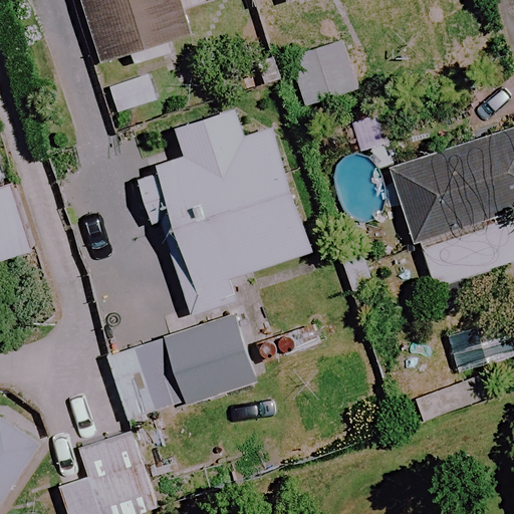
[(80,0),(100,65),(189,39),(177,0),(80,0)]
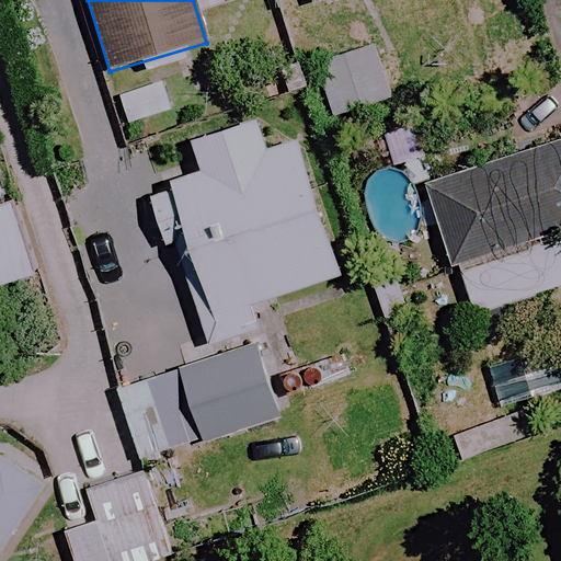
[(392,98),(377,48),(317,67),(332,116),(392,98)]
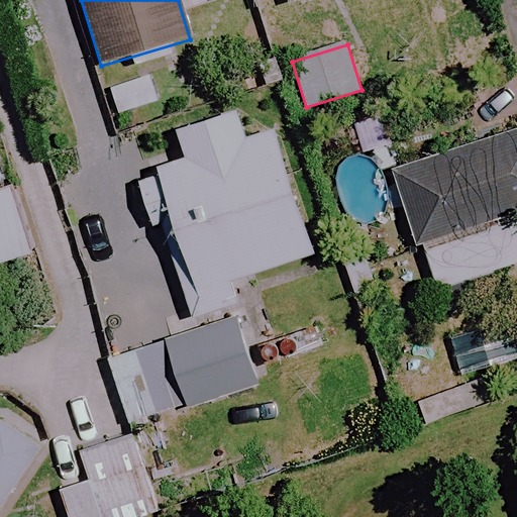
[(158,105),(150,77),(110,86),(116,114),(158,105)]
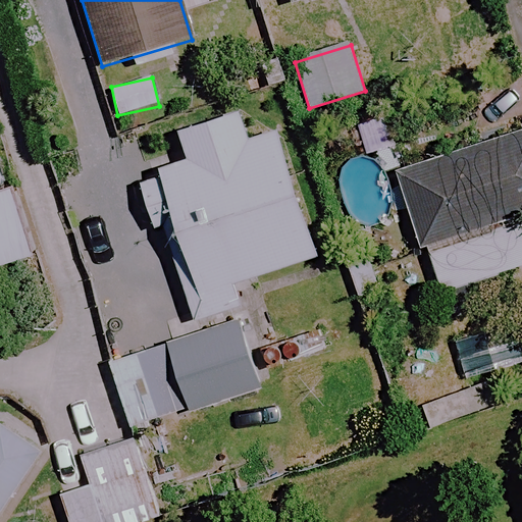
[(249,140),(240,111),(180,131),(190,159),(148,172),(194,321),(240,307),(232,282),(319,255),(280,129),(249,140)]
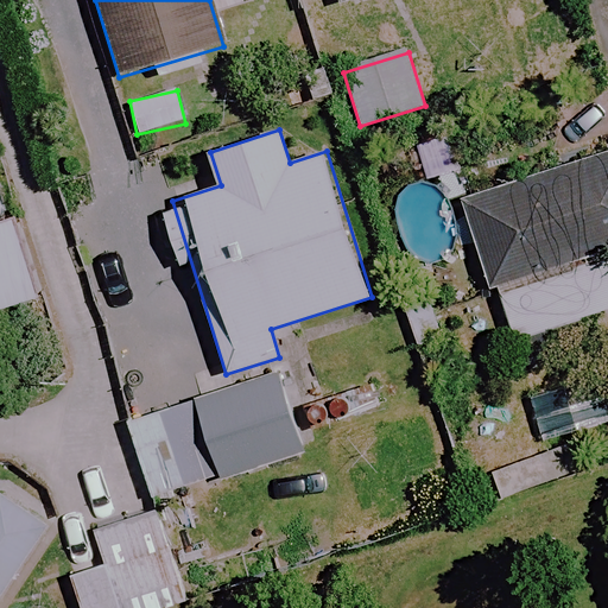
[(607,154),(466,201),(519,371),(589,348),(580,320),(607,310),(607,154)]
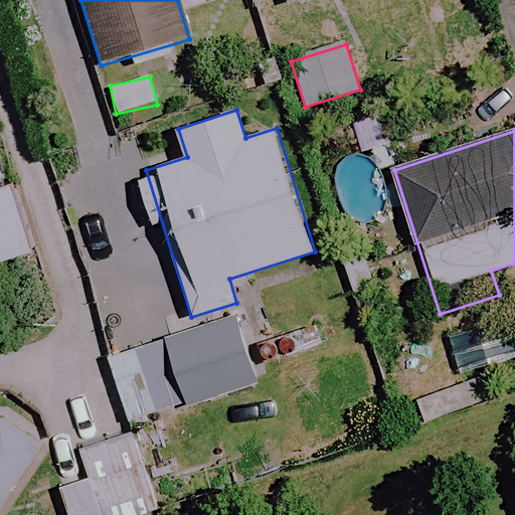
[(0,264),(30,254),(11,190),(0,192),(0,264)]
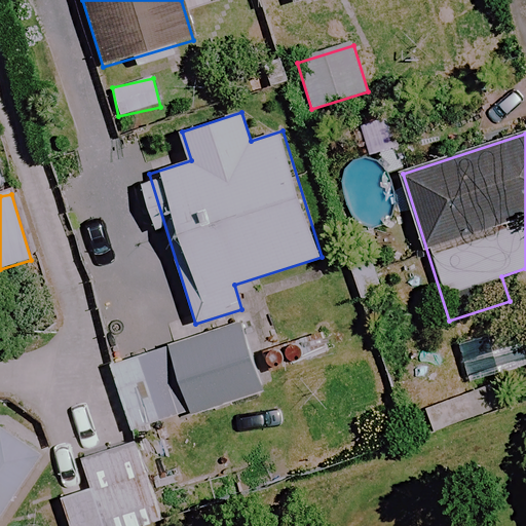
[(203,333),(110,365),(132,430),(140,427),(145,443),(175,433),(171,421),(186,416),(183,409),(204,402),(208,412),(267,391),(260,372),(291,361),(276,316),(207,341),(203,333)]
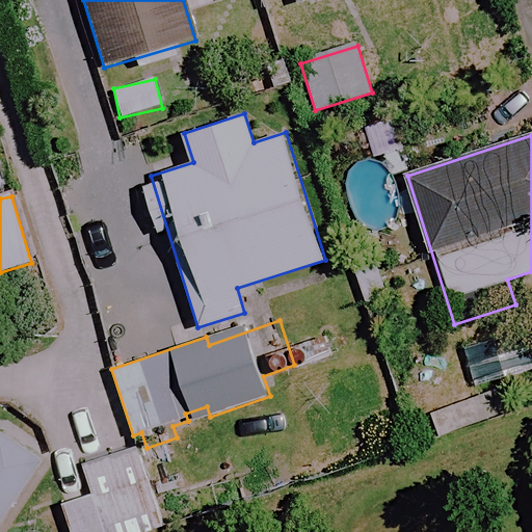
[(0,522),(17,490),(41,447),(3,427),(0,431),(0,522)]
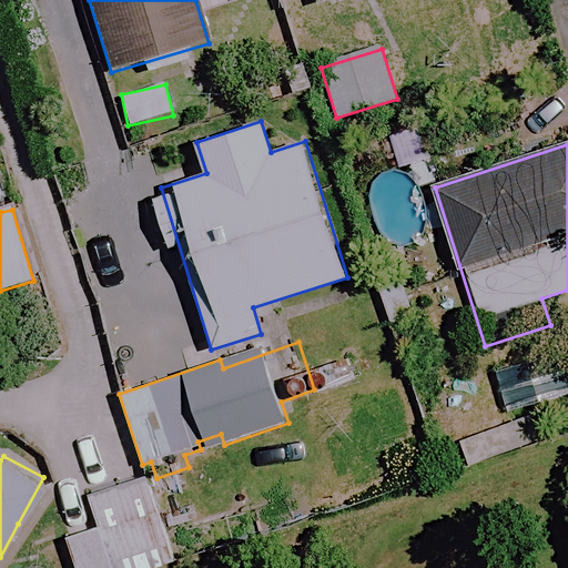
[(159,567),(173,564),(145,478),(89,496),(100,529),(64,541),(73,567),(159,567)]
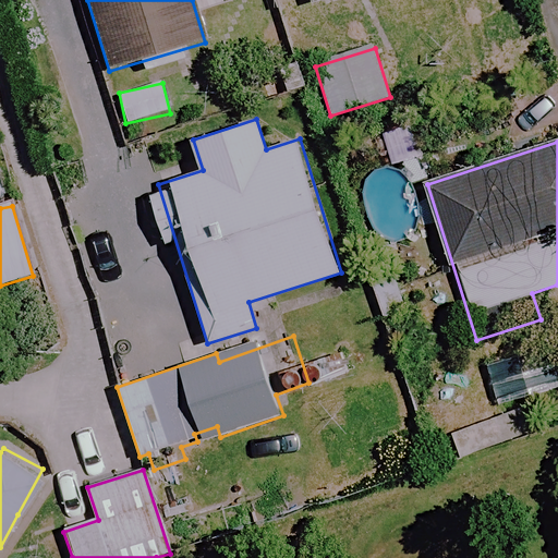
All buildings are outlined.
